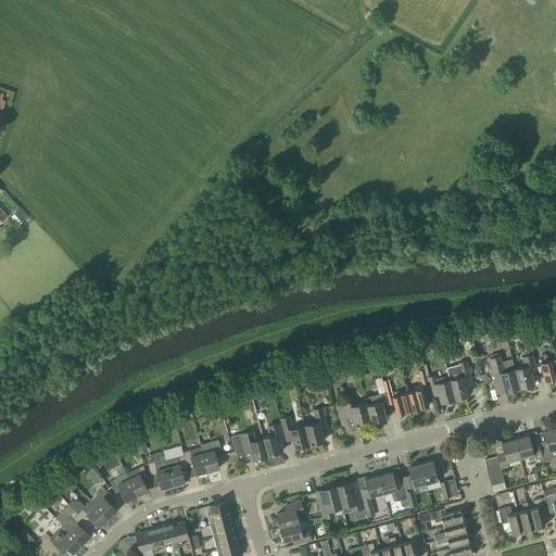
[(498,140),(491,153),(496,156),(504,143),(498,140)]
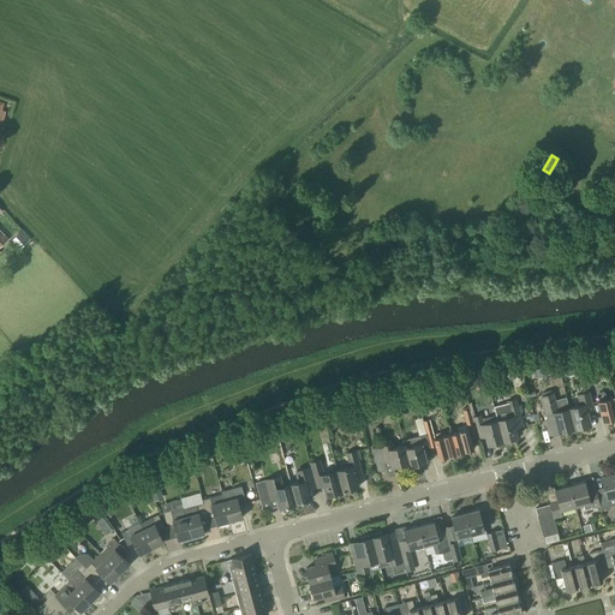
[(520,221),(530,204),(524,201),(514,218),(520,221)]
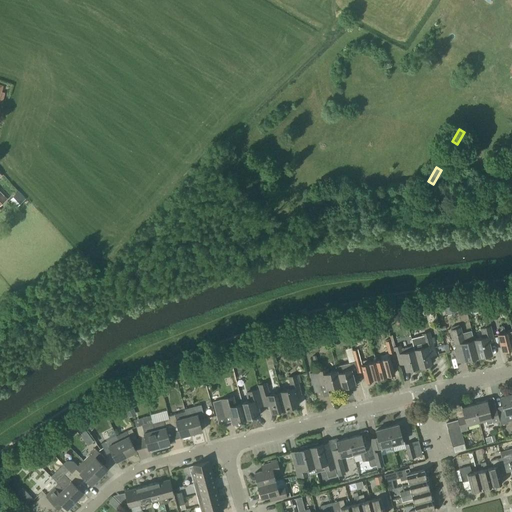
[(14,209),(26,199),(19,192),(8,202),(14,209)]
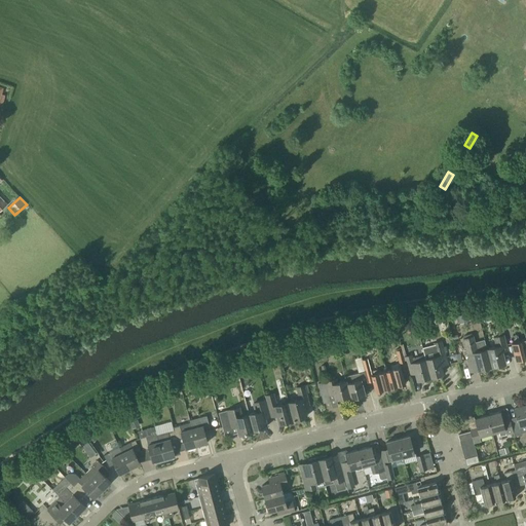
[(486,349),(491,367),(505,364),(502,352),(509,350),(502,327),(498,328),(500,336),(493,337),(495,347),(487,349),(486,349)]
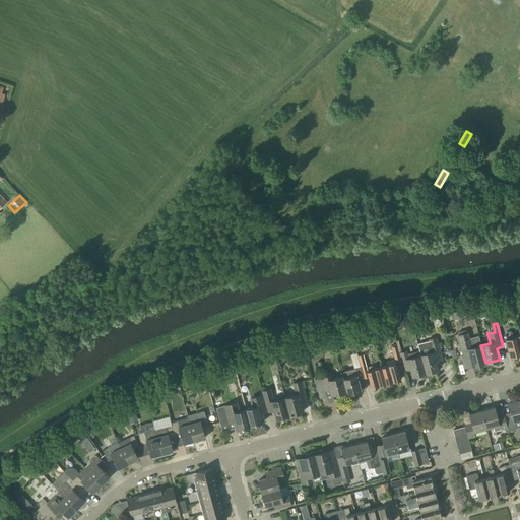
[(480,345),(481,345),(478,336),(469,338),(468,332),(465,330),(458,332),(457,335),(459,342),(449,345),(453,358),(462,355),(463,358),(469,356),(471,366),(484,363),(485,363),(480,345)]
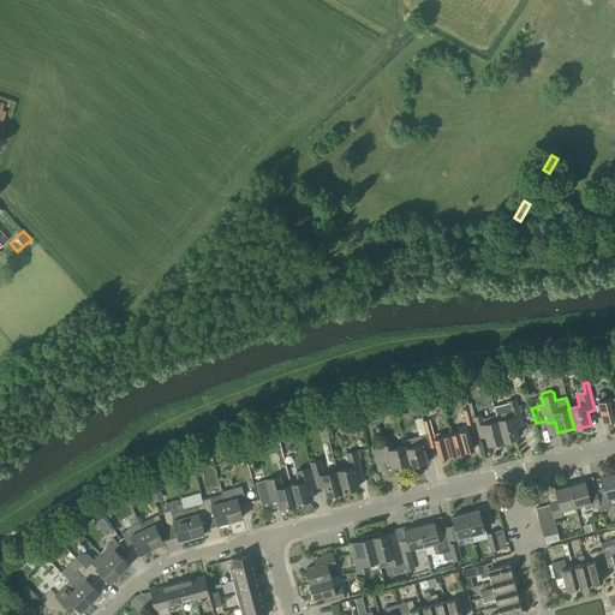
[(603,422),(614,418),(614,396),(597,401),(603,422)]
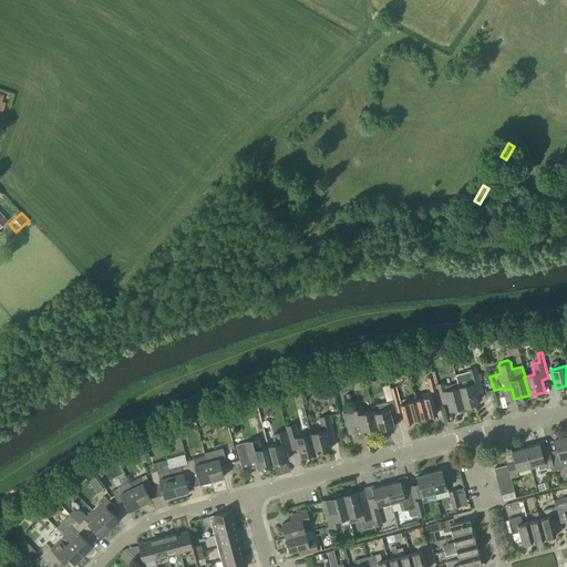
[(459,388),(463,408),(465,406),(464,405),(476,402),(474,395),(483,393),(476,368),(466,370),(470,380),(456,383),(459,388)]
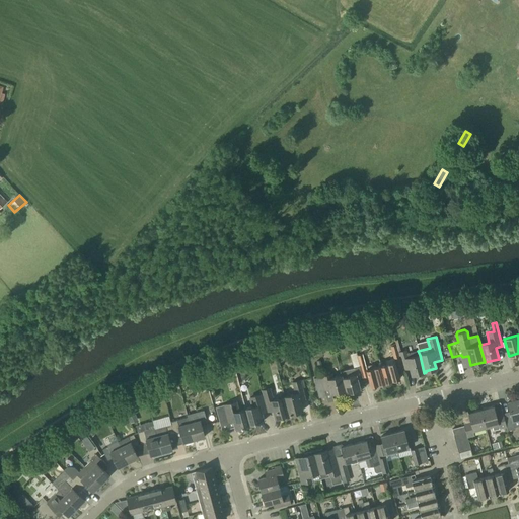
[(397,353),(396,349),(397,349),(396,344),(390,346),(393,359),(385,361),(386,365),(380,366),(385,383),(399,379),(396,369),(401,368),(401,367),(400,365),(400,362),(397,353)]
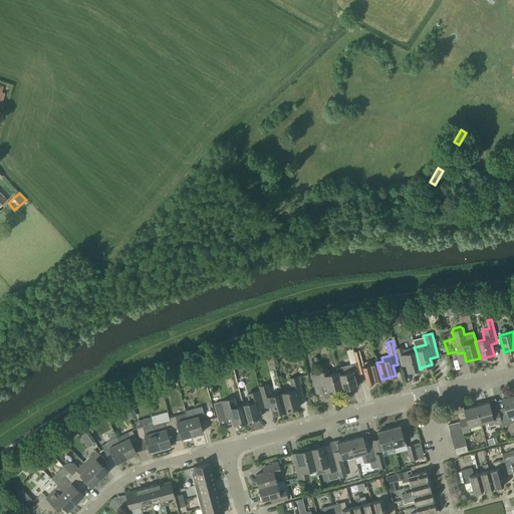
[(416,351),(414,347),(404,350),(403,346),(397,348),(396,344),(394,345),(393,345),(394,349),(397,358),(397,361),(398,363),(398,364),(399,364),(399,367),(407,365),(409,372),(420,369),(416,351)]
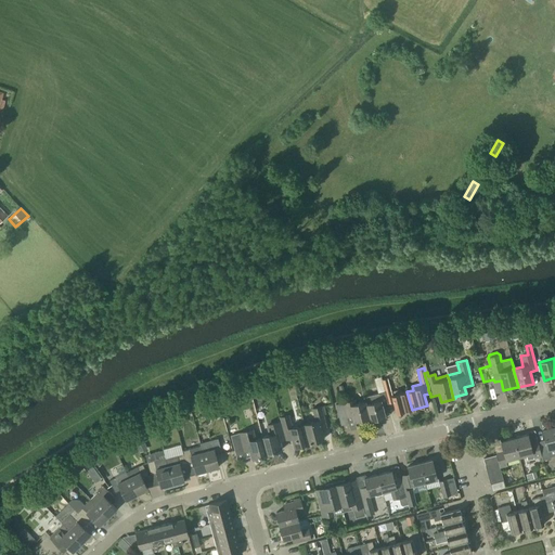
[(412,410),(407,391),(402,392),(401,389),(391,391),(388,378),(382,381),(388,404),(394,403),(396,414),(412,410)]
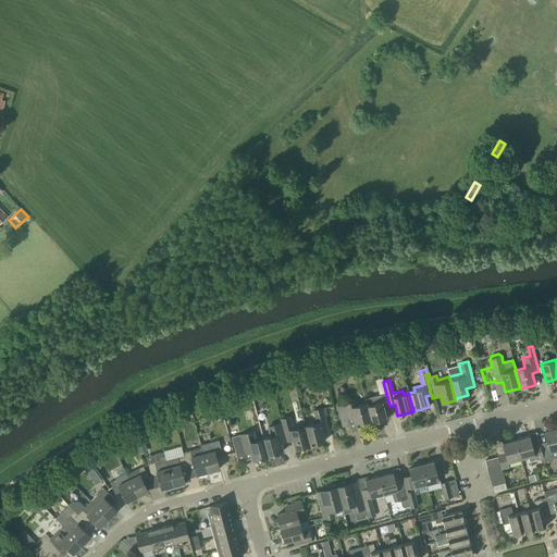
[(367,406),(370,419),(371,422),(386,418),(383,407),(390,406),(386,394),(364,399),(367,406)]
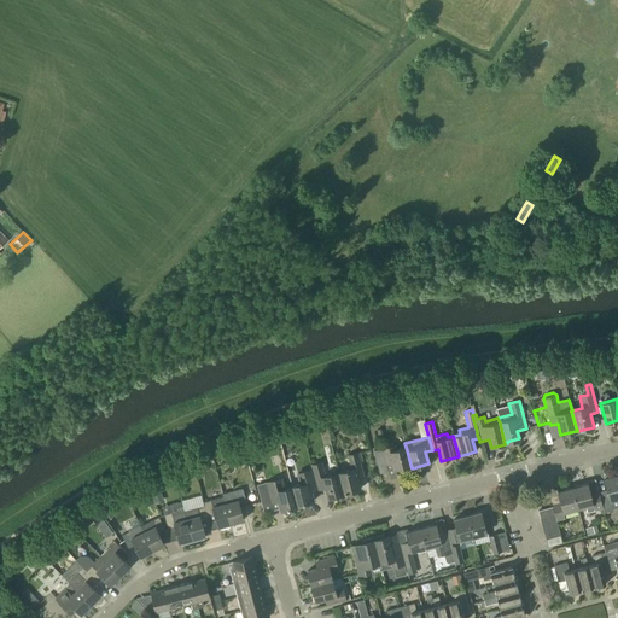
[(410,465),(407,450),(397,453),(395,445),(374,450),(380,473),(388,472),(386,465),(392,464),(394,470),(410,465)]
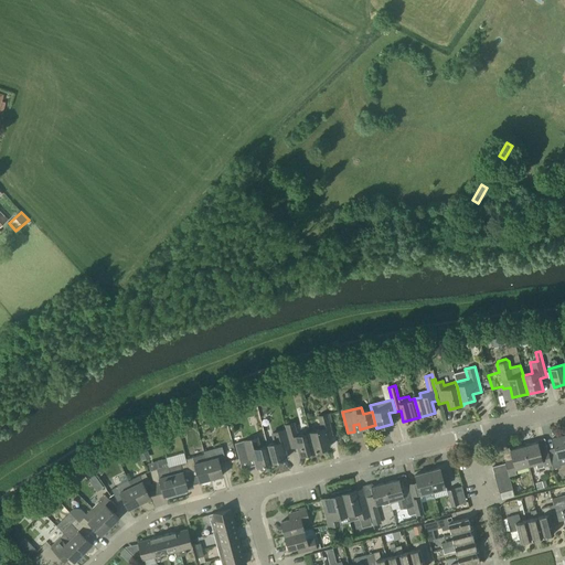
[(309,433),(313,451),(329,448),(326,438),(333,436),(327,414),(318,416),(321,429),(309,433)]
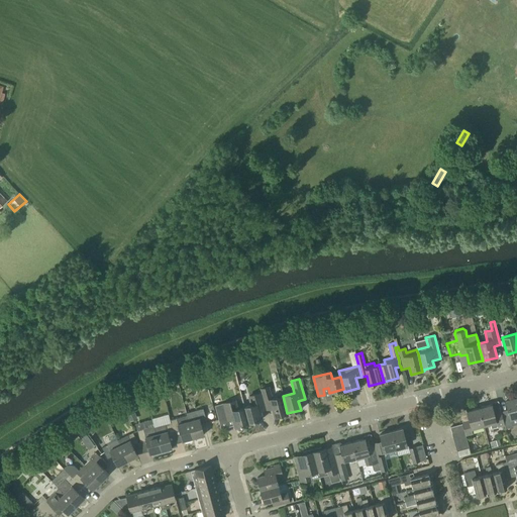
[(274,417),(287,413),(283,396),(273,398),(270,387),(261,389),(262,393),(261,393),(265,408),(266,408),(267,410),(272,409),(274,417)]
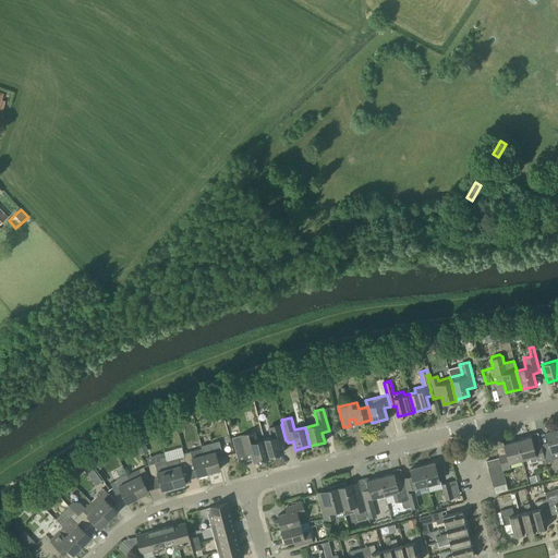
[(264,440),(268,458),(268,457),(283,452),(280,443),(286,440),(281,424),(267,427),(270,437),(264,439),(264,440)]
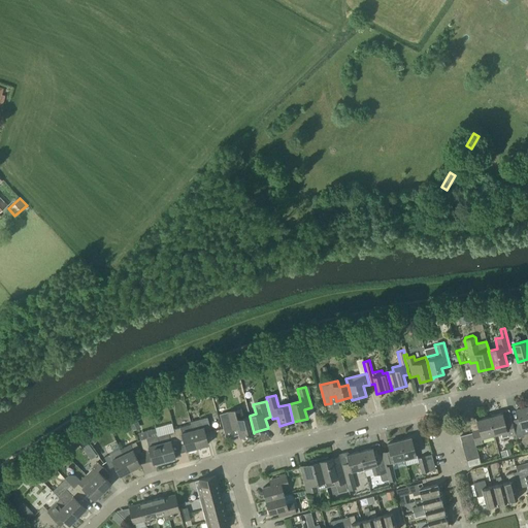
[(523,436),(521,428),(527,425),(527,405),(516,408),(519,421),(512,423),(516,435),(516,438),(523,436)]
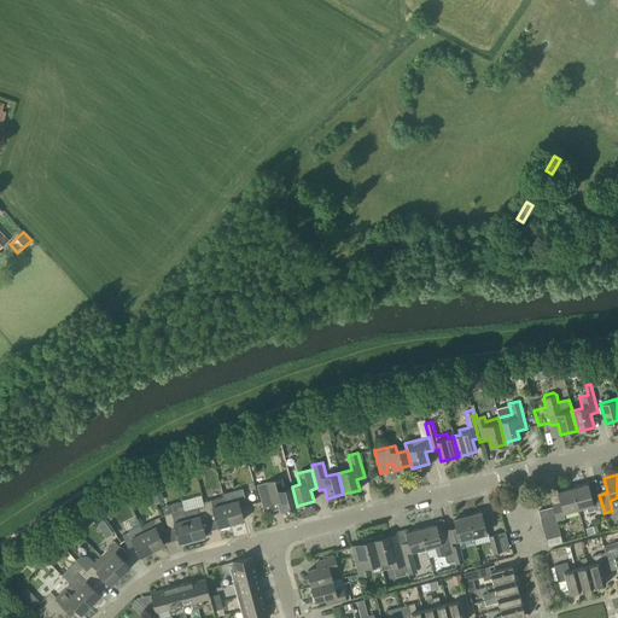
[(297,507),(292,488),(285,489),(283,477),(255,484),(261,506),(278,502),(280,511),(297,507)]
